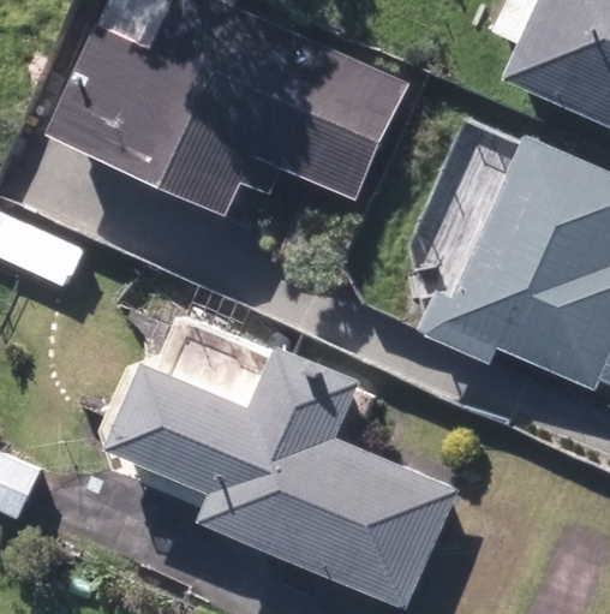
[(46,135),(227,215),(240,184),(269,197),(281,171),(358,203),(408,87),(210,0),(172,0),(150,49),(95,25),(46,135)]
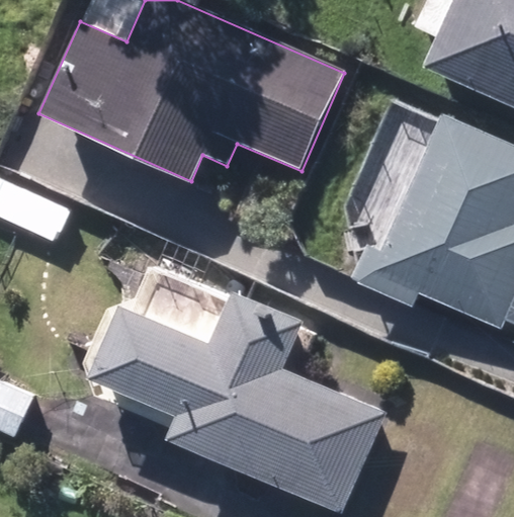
[(425,0),(413,26),(434,37),(422,66),(513,106),(513,0),(425,0)]
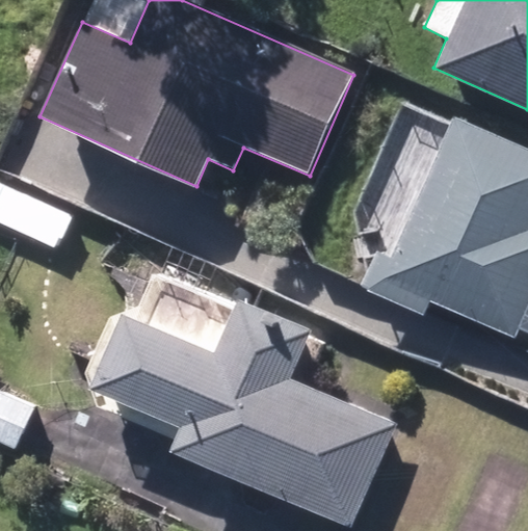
[(516,330),(527,335),(527,149),(451,115),(390,258),(375,250),(360,288),(423,315),(428,301),(512,338),(516,330)]
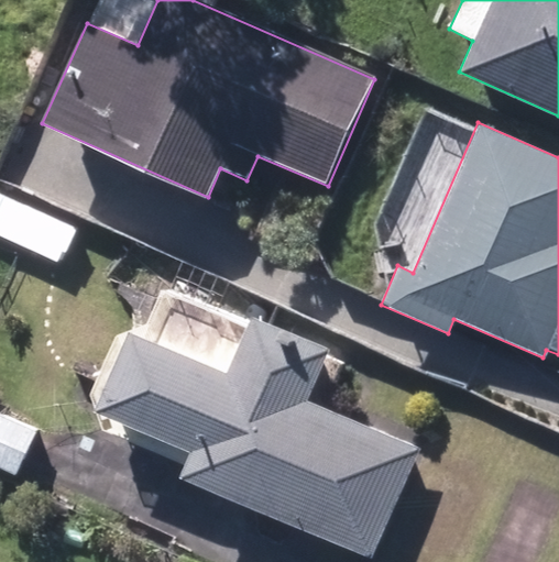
[(0,240),(56,265),(73,228),(0,196),(0,240)]
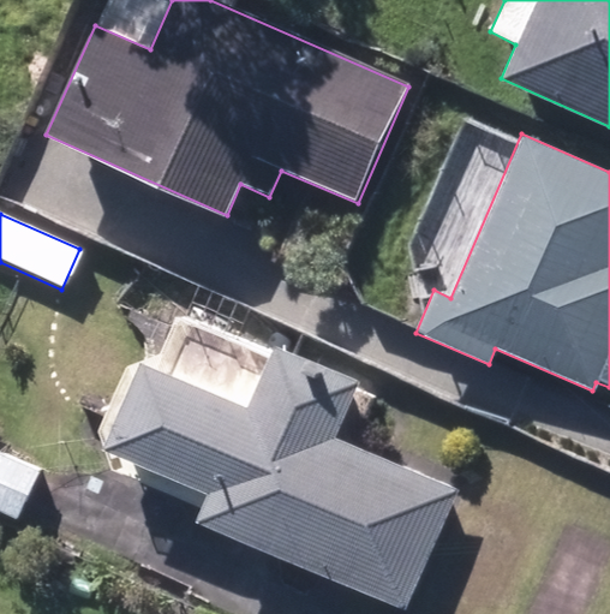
[(198,519),(405,609),(456,493),(334,440),(359,381),(274,344),(246,406),(141,359),(103,445),(210,490),(198,519)]
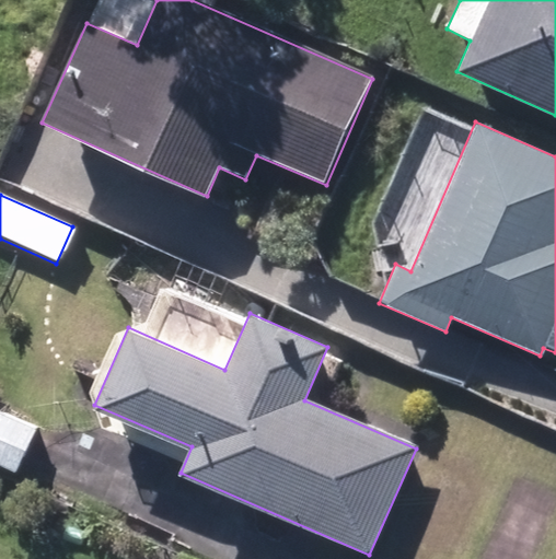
[(0,465),(13,473),(34,431),(0,415),(0,465)]
